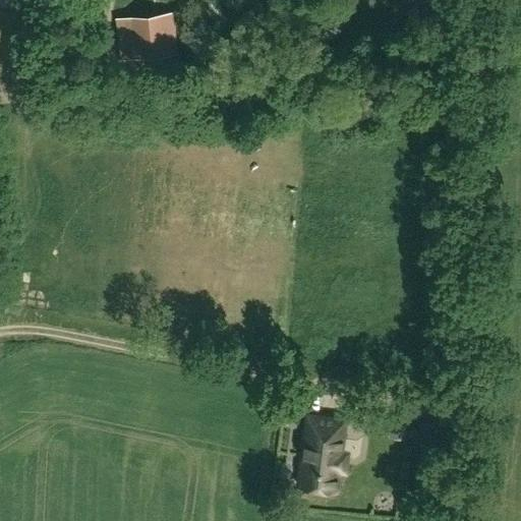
[(138,56),(179,52),(174,12),(135,16),(138,56)]
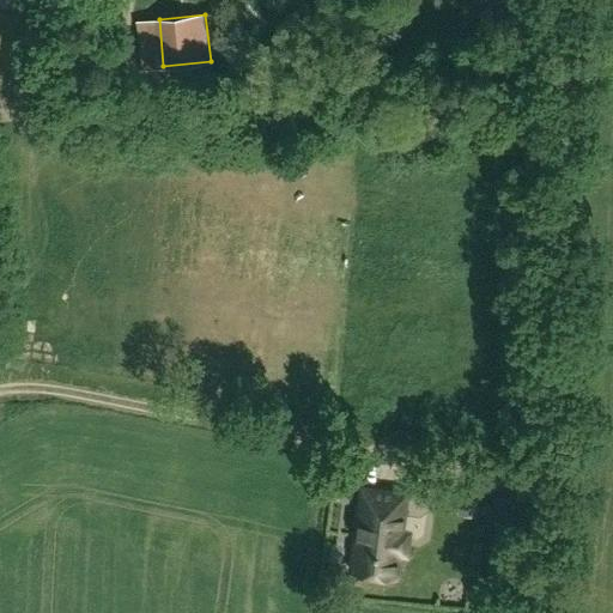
[(10,343),(0,340),(0,347),(8,350),(10,343)]
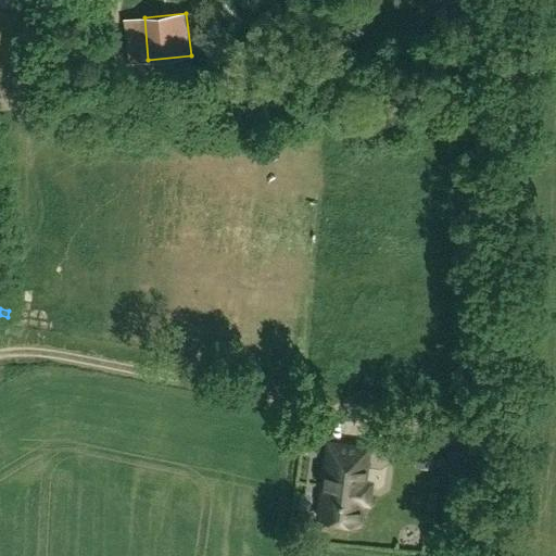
[(319,519),(357,525),(361,503),(366,504),(369,483),(363,483),(368,449),(329,444),(319,519)]
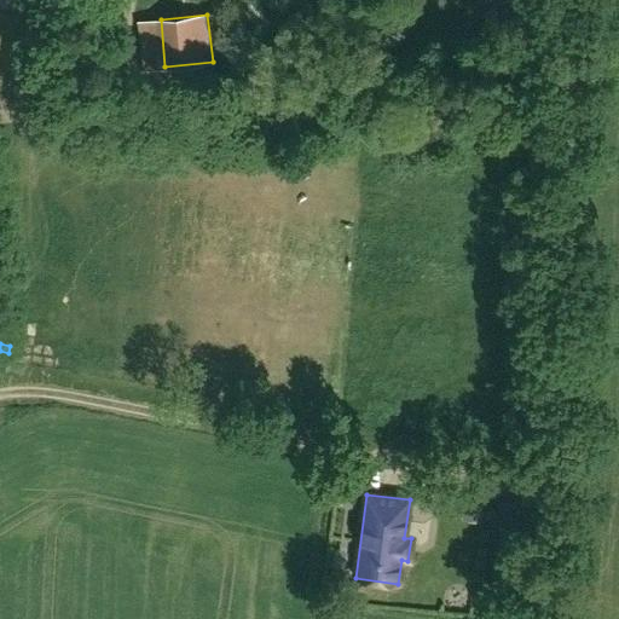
[(464,513),(482,515),(484,503),(466,501),(464,513)]
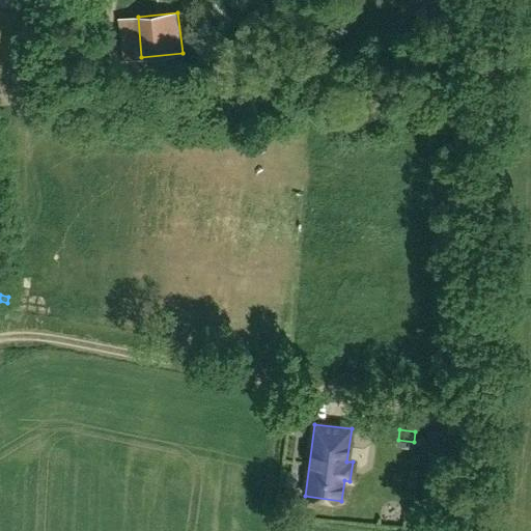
[(363,437),(365,450),(378,448),(375,435),(363,437)]
